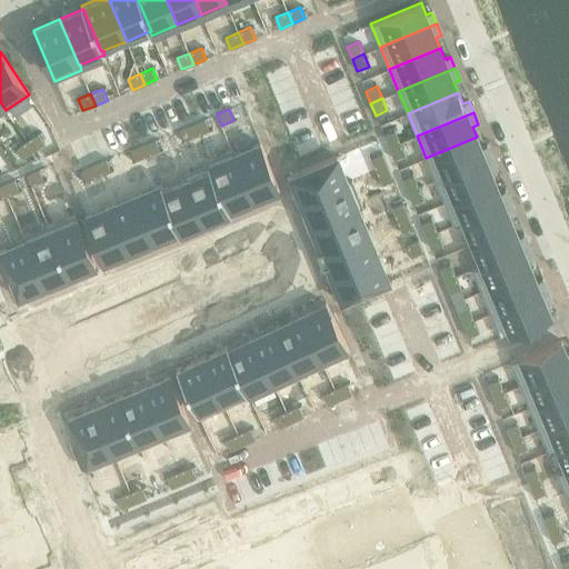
[(205,119),(192,123),(197,136),(209,130),(205,119)]
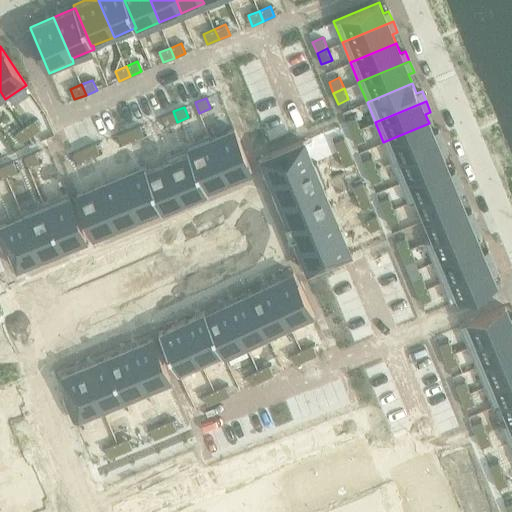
[(173,111),(162,116),(166,126),(177,122),(173,111)]
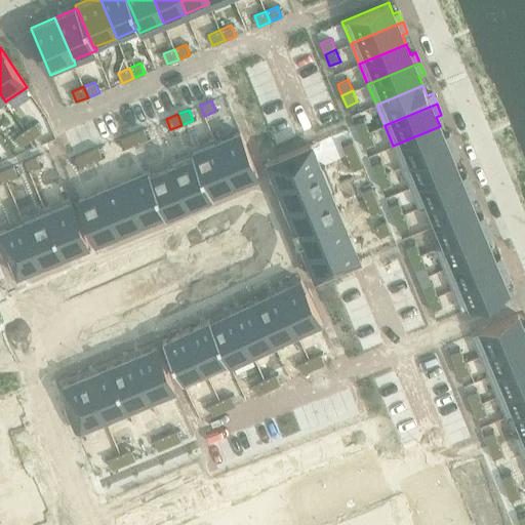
[(365,120),(354,125),(359,136),(369,131),(365,120)]
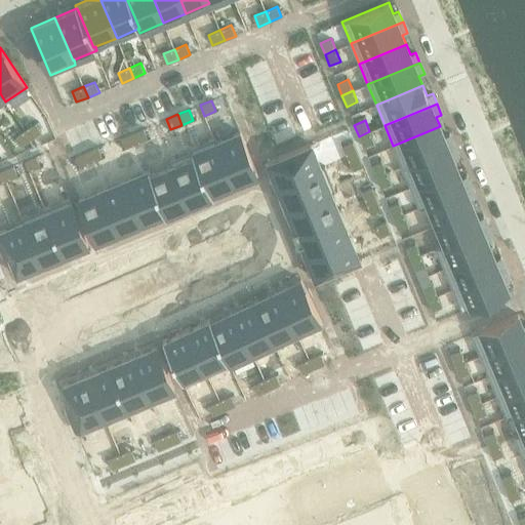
[(35,123),(25,130),(31,139),(41,132),(35,123)]
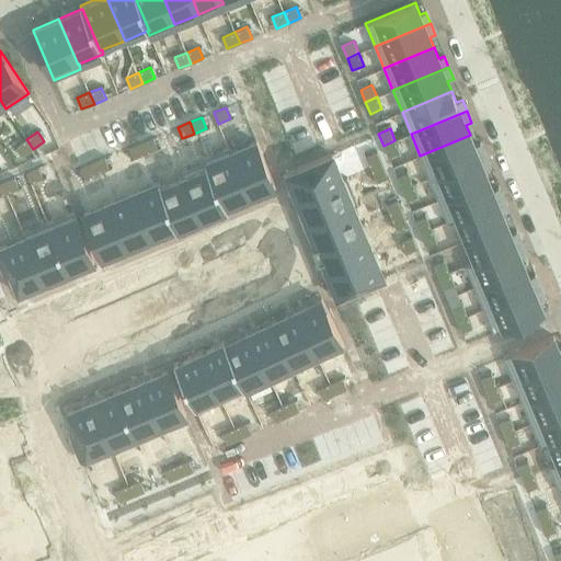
[(470,135),(420,156),(430,179),(485,155),(480,144),(474,146),(470,135)]
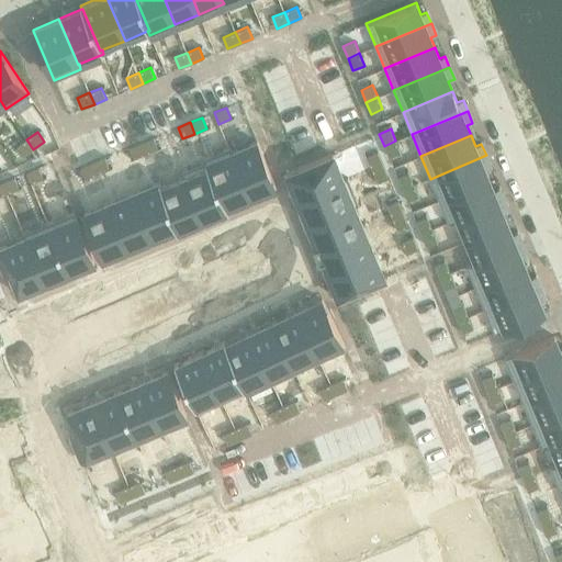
[(154,137),(142,143),(146,154),(158,148),(154,137)]
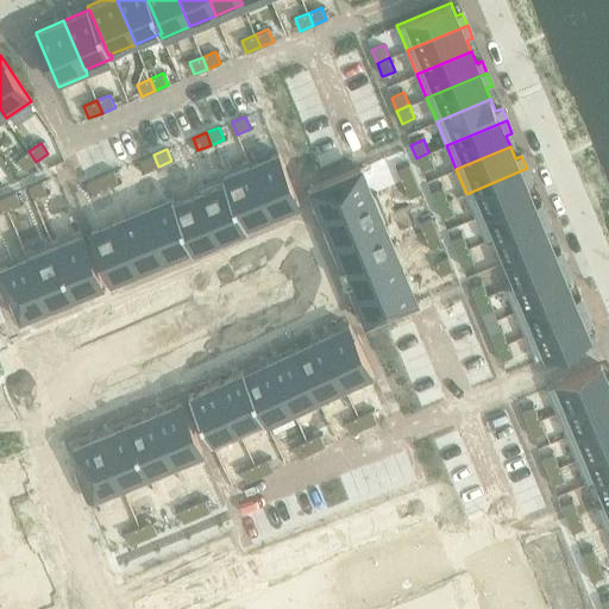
[(29,151),(17,158),(25,169),(36,162),(29,151)]
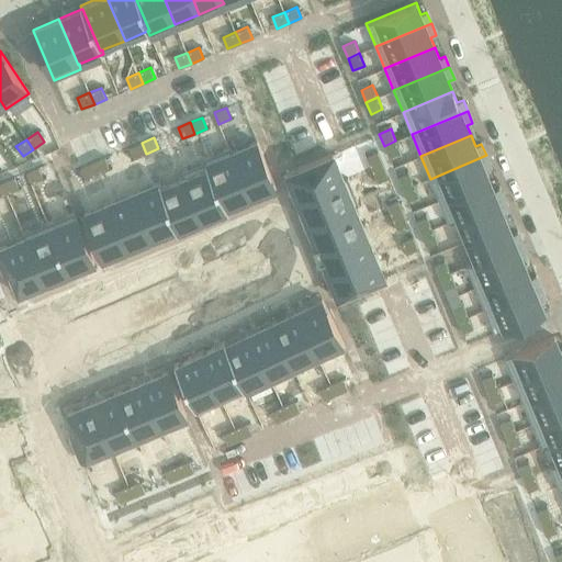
[(395,141),(384,146),(390,158),(401,153),(395,141)]
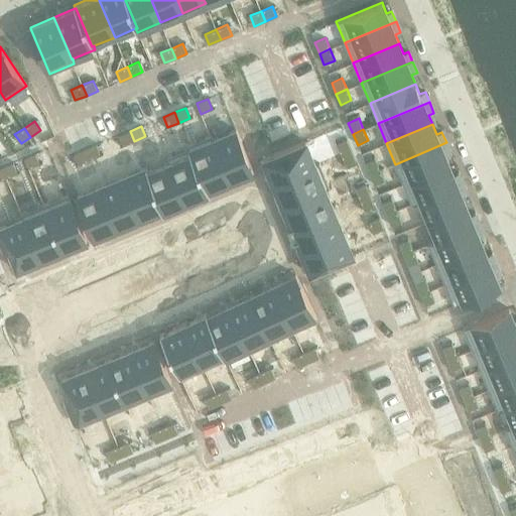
[(213,139),(212,140),(230,181),(253,172),(236,130),(213,139)]
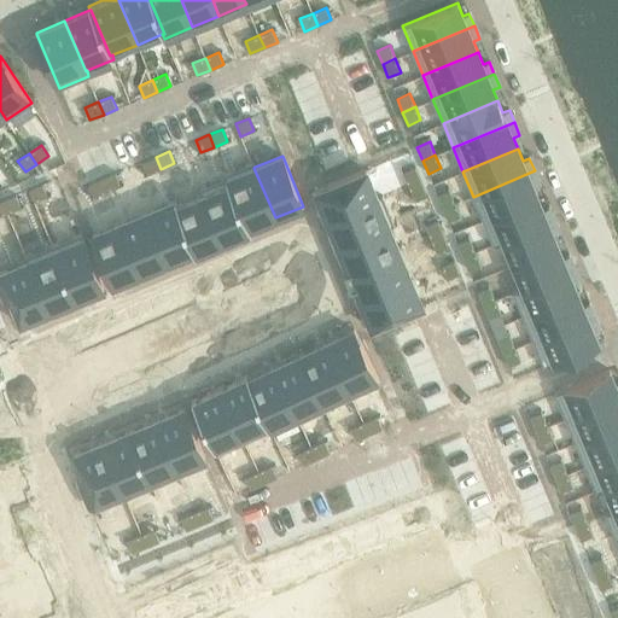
[(156,157),(143,163),(147,175),(161,169),(156,157)]
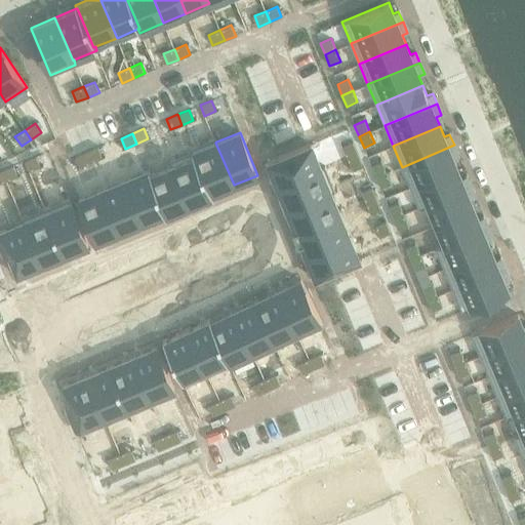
[(214,137),(190,148),(191,151),(193,151),(210,194),(212,194),(234,185),(215,143),(216,142),(214,137)]
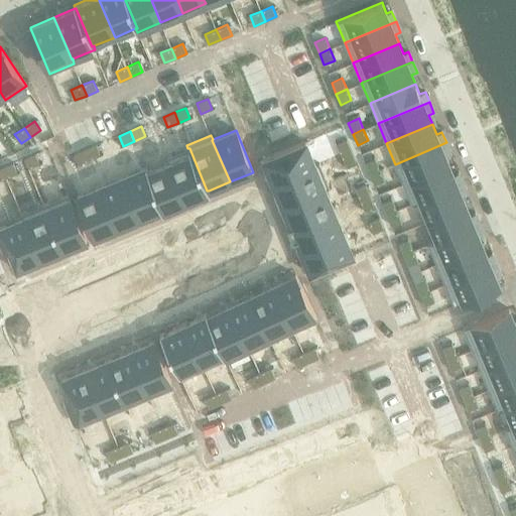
[(347,139),(337,143),(341,154),(351,150),(347,139)]
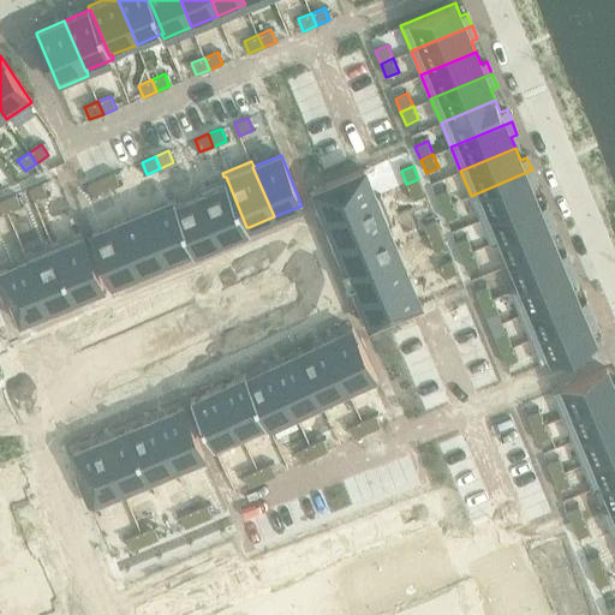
[(364,169),(314,190),(326,219),(376,197),(375,196),(364,169)]
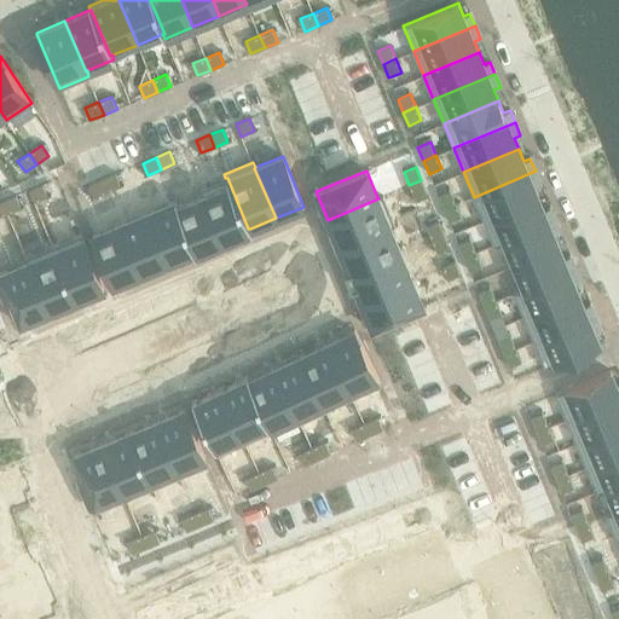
[(536,171),(474,197),(484,221),(539,198),(534,186),(541,184),(536,171)]
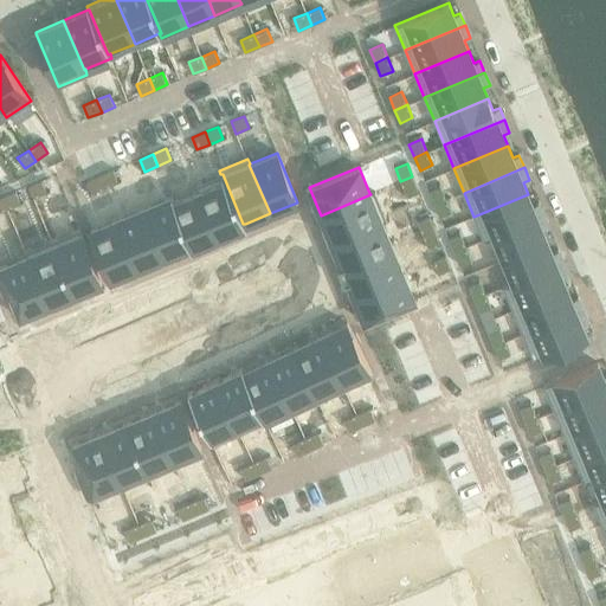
[(113,171),(100,175),(104,187),(118,182),(113,171)]
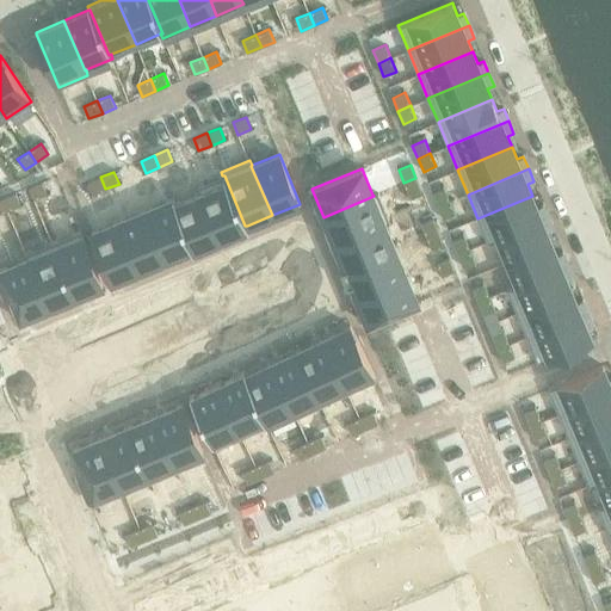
[(222,176),(197,186),(198,192),(199,191),(221,241),(248,229),(247,226),(245,226),(224,176),(222,176)]
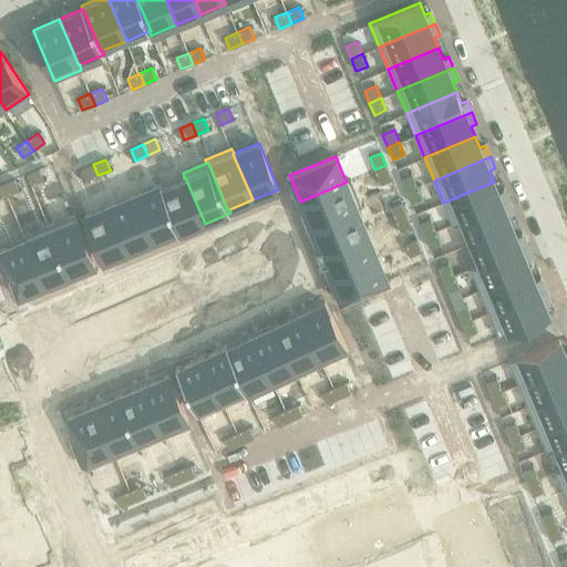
[(93,164),(81,169),(85,181),(98,175),(93,164)]
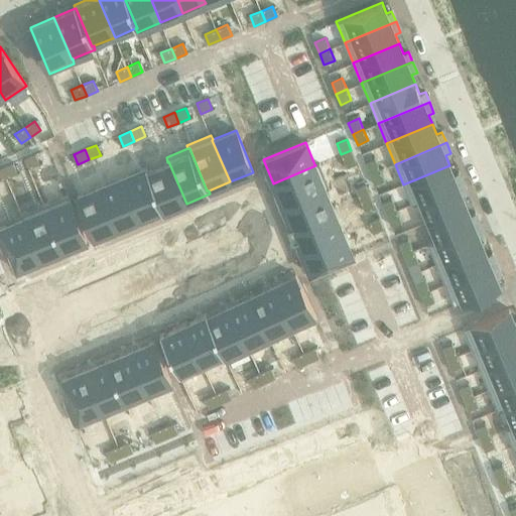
[(351,150),(341,154),(346,166),(356,161),(351,150)]
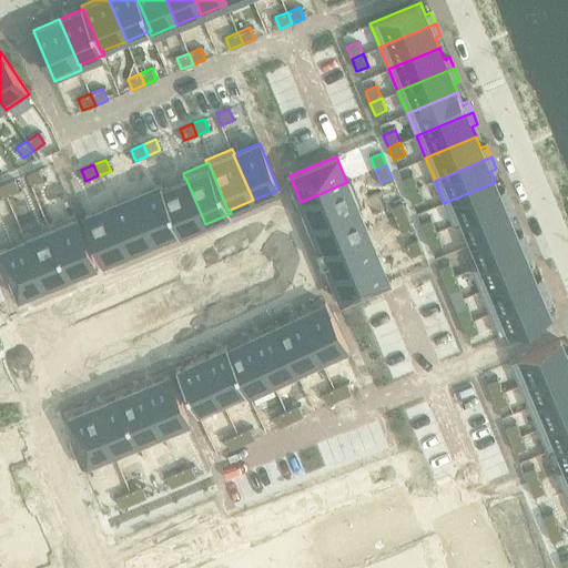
[(39,169),(27,174),(31,185),(43,180),(39,169)]
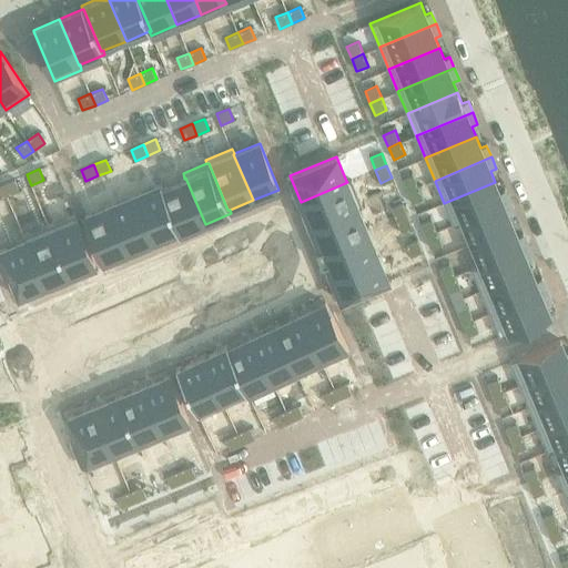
[(413,174),(402,180),(407,192),(418,186),(413,174)]
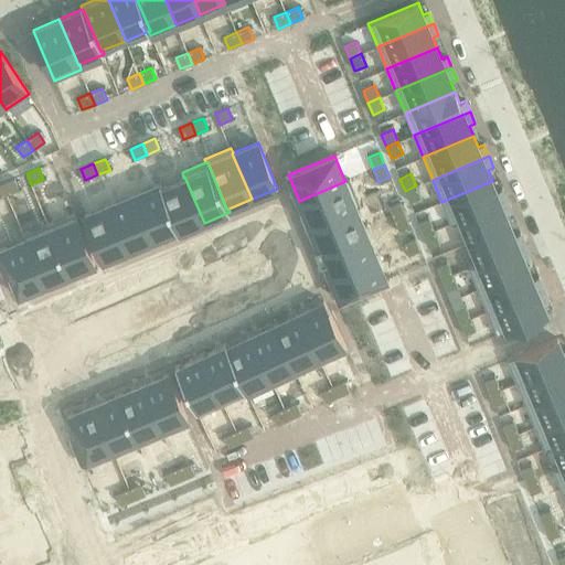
[(162,187),(160,188),(178,230),(177,231),(178,234),(204,223),(184,177),(183,178),(162,187)]
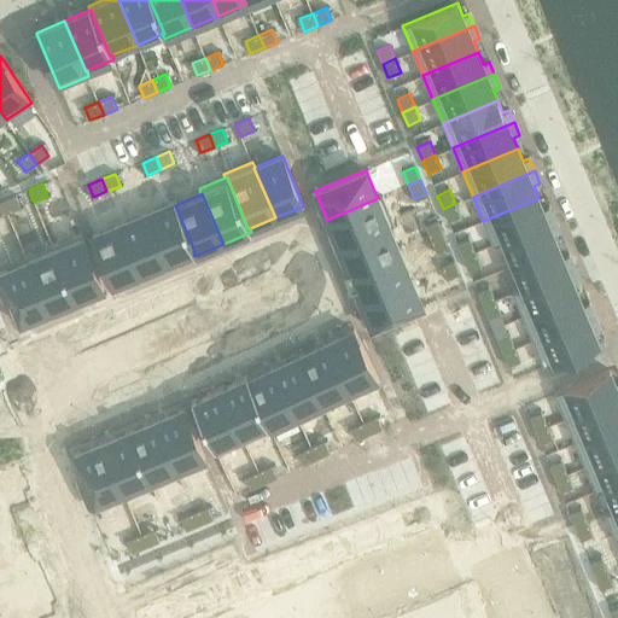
[(378,198),(327,220),(338,246),(389,225),(389,226),(395,223),(383,194),(377,197),(378,198)]
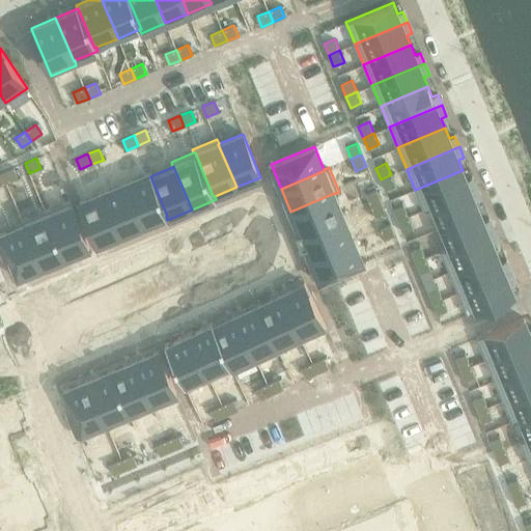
[(14,168),(2,172),(6,183),(18,178),(14,168)]
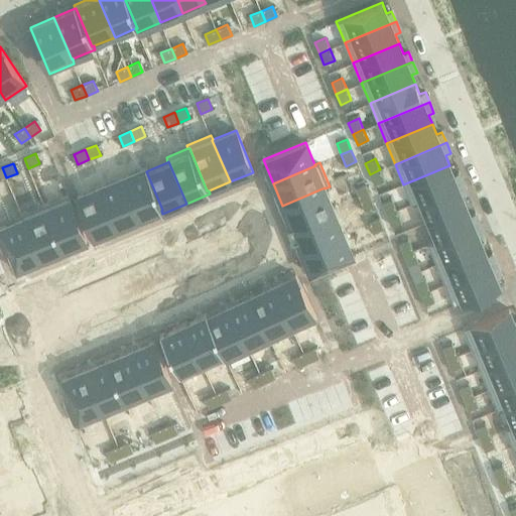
[(449,165),(403,184),(412,206),(420,202),(420,201),(463,182),(459,172),(454,174),(449,165)]
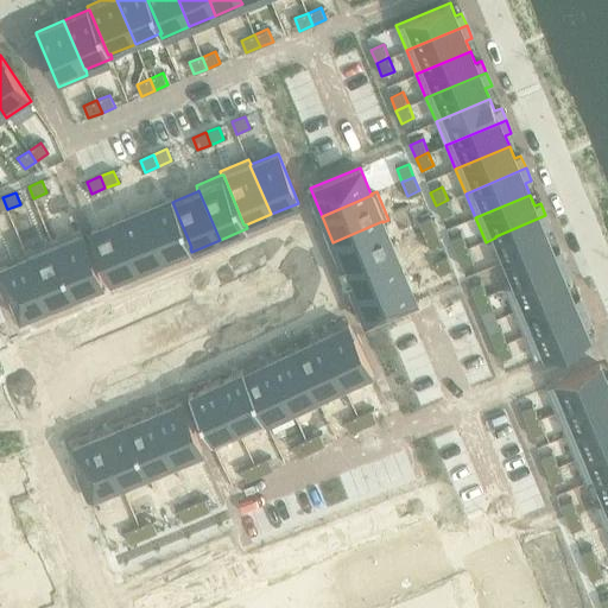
[(172,197),(145,209),(165,258),(190,248),(191,247),(172,202),(175,201),(172,197)]
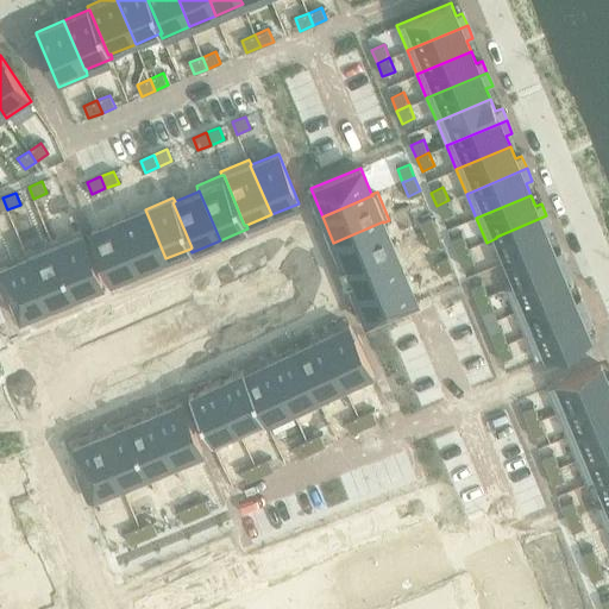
[(449,200),(437,206),(441,219),(454,214),(449,200)]
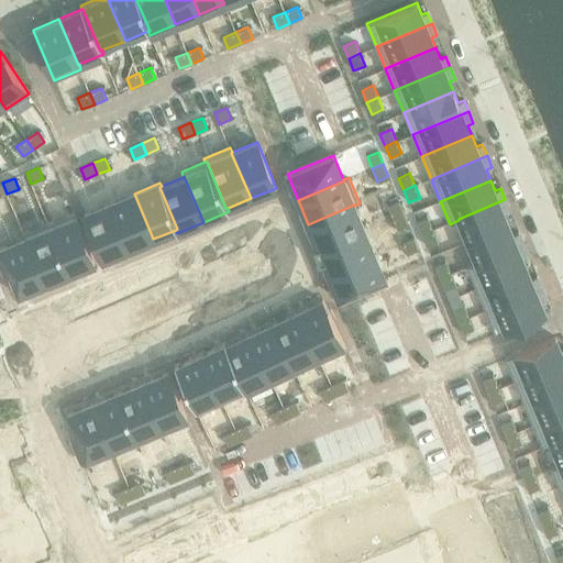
[(134,194),(109,203),(129,250),(153,239),(134,194)]
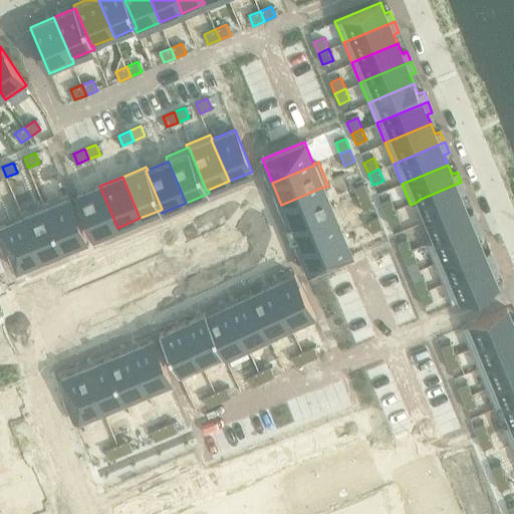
[(461,182),(419,200),(419,201),(427,220),(464,205),(460,195),(465,193),(461,182)]
